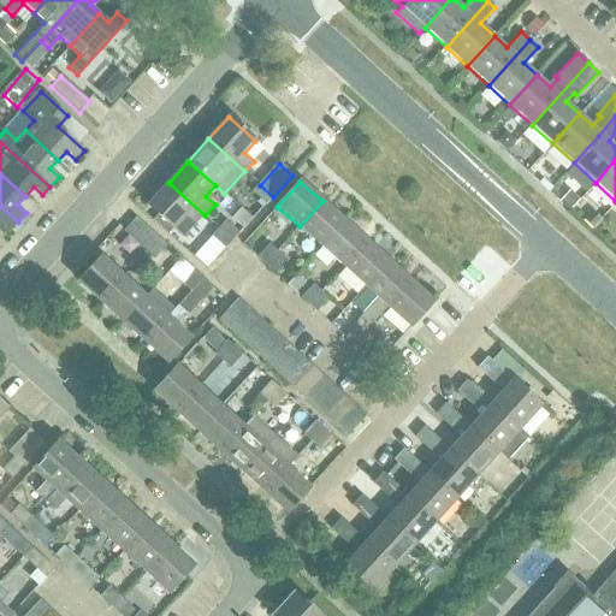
[(205,215),(169,183),(147,207),(183,240),(205,215)]
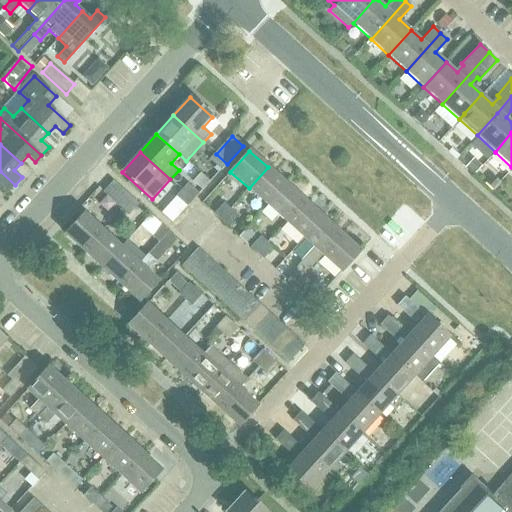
[(227,164),(216,154),(211,160),(221,170),(227,164)]
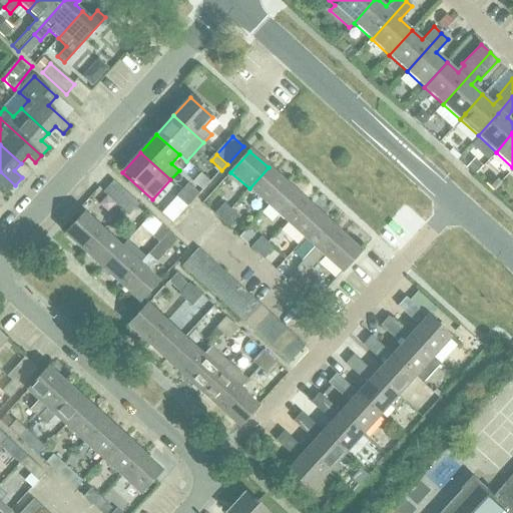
[(249,188),(268,205),(287,184),(269,167),(249,188)]
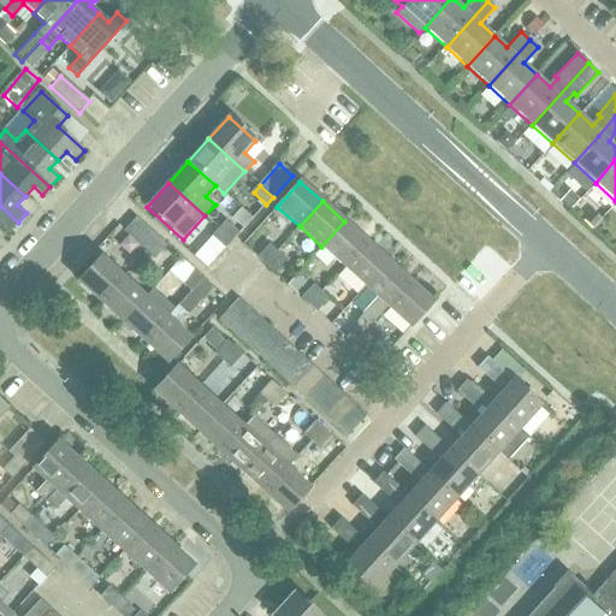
[(0,223),(9,232),(18,223),(0,206),(0,223)]
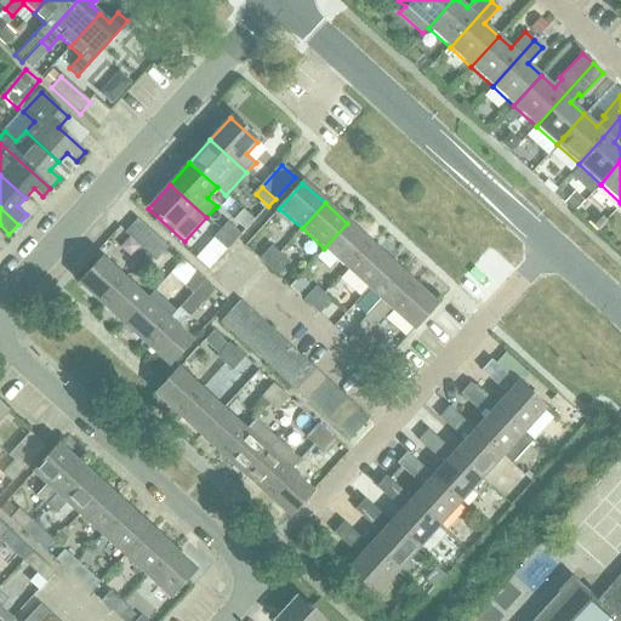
[(159,241),(136,221),(125,233),(148,254),(159,241)]
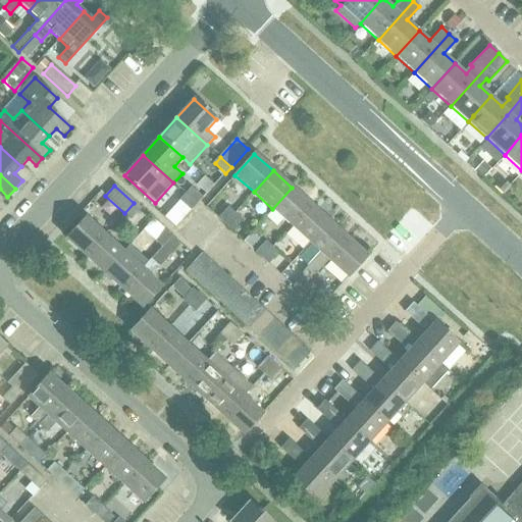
[(191,188),(186,194),(197,204),(202,198),(191,188)]
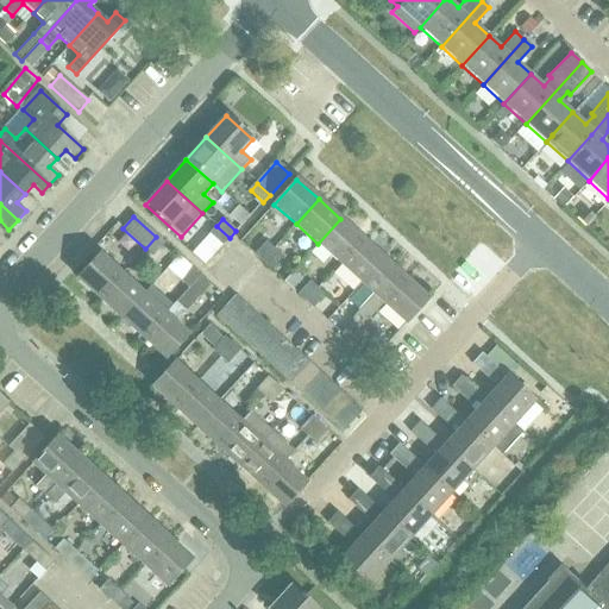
[(318,244),(339,263),(362,238),(340,219),(318,244)]
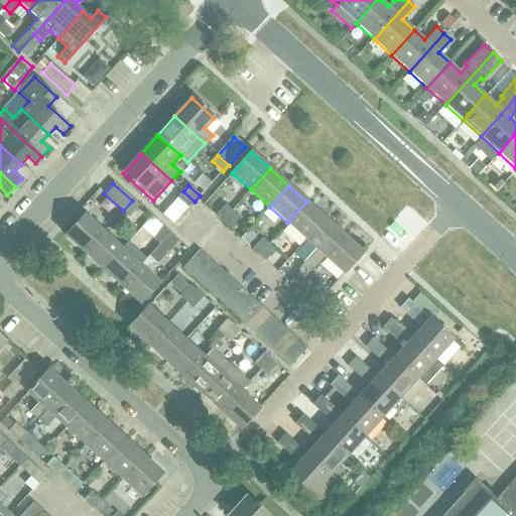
[(195,202),(183,191),(176,199),(187,209),(195,202)]
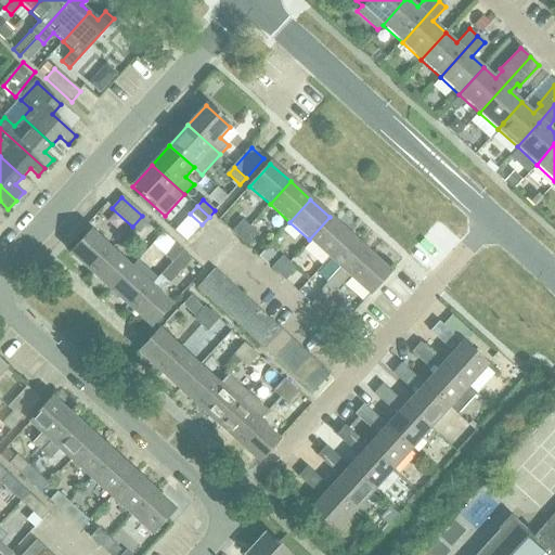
[(132,227),(139,232),(149,221),(142,216),(132,227)]
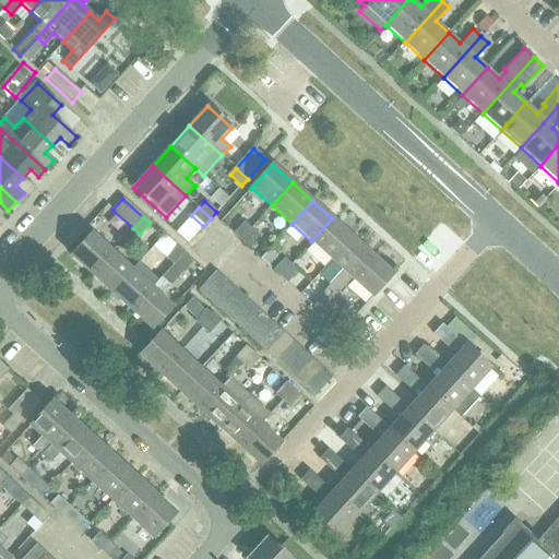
[(311,241),(331,260),(353,237),(332,218),(311,241)]
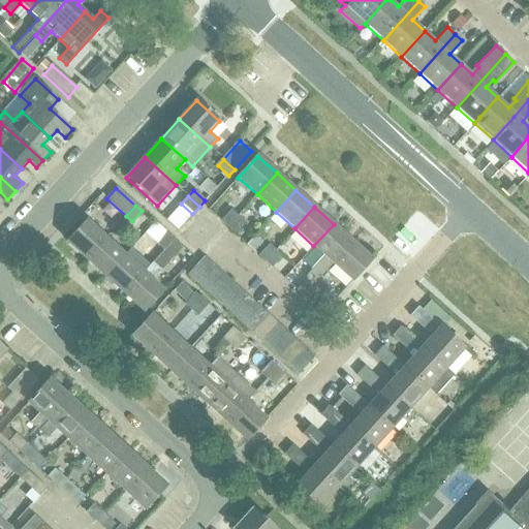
[(221,221),(227,226),(238,216),(231,210),(221,221)]
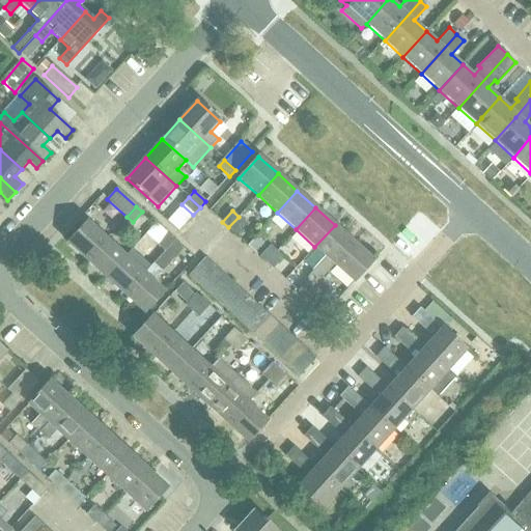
[(239,217),(228,227),(235,234),(246,223),(239,217)]
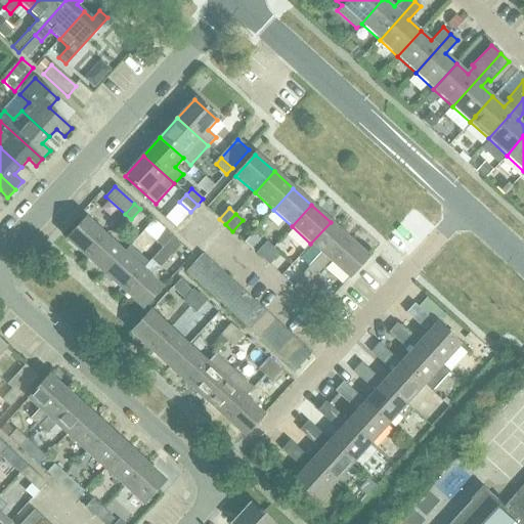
[(67,238),(86,257),(105,235),(86,218),(67,238)]
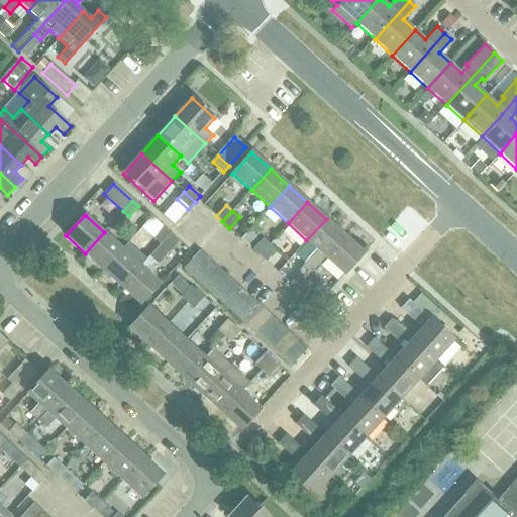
[(290,283),(297,289),(306,279),(326,257),(345,236),(326,219),(306,240),(317,249),(297,271),(299,273),(290,283)]
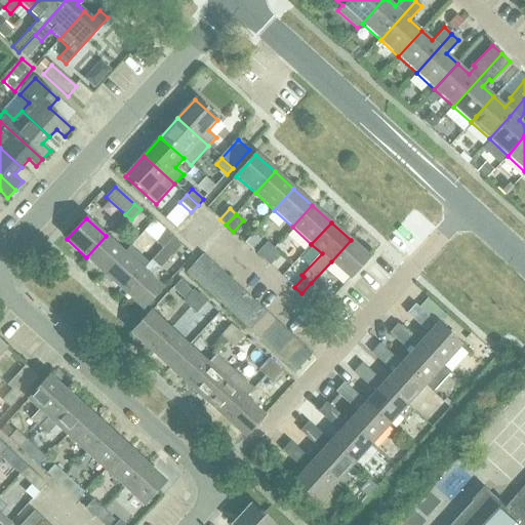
[(163,247),(173,237),(166,231),(157,241),(163,247)]
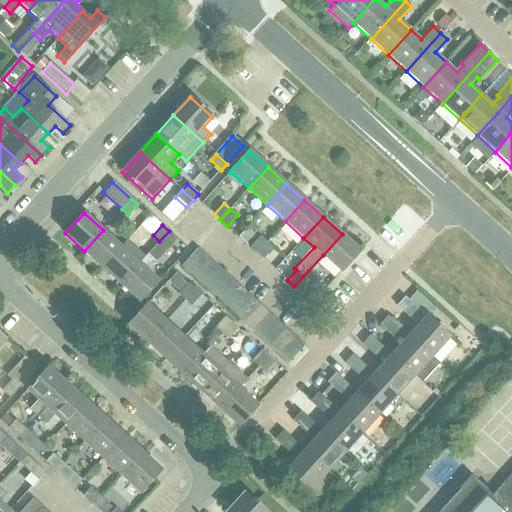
[(84,251),(102,268),(121,247),(103,230),(84,251)]
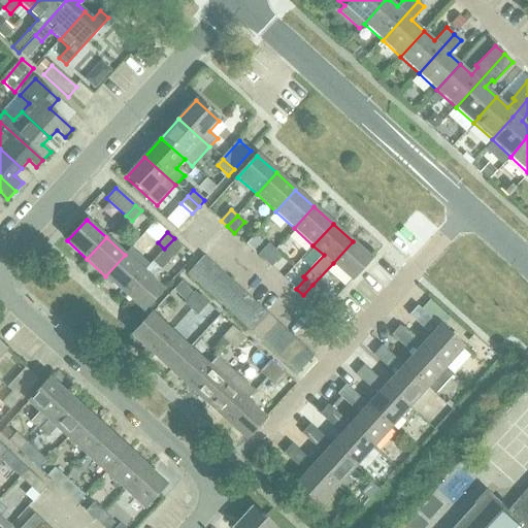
[(174,238),(164,249),(165,250),(143,272),(125,294),(142,310),(163,289),(152,279),(183,245),(174,238)]
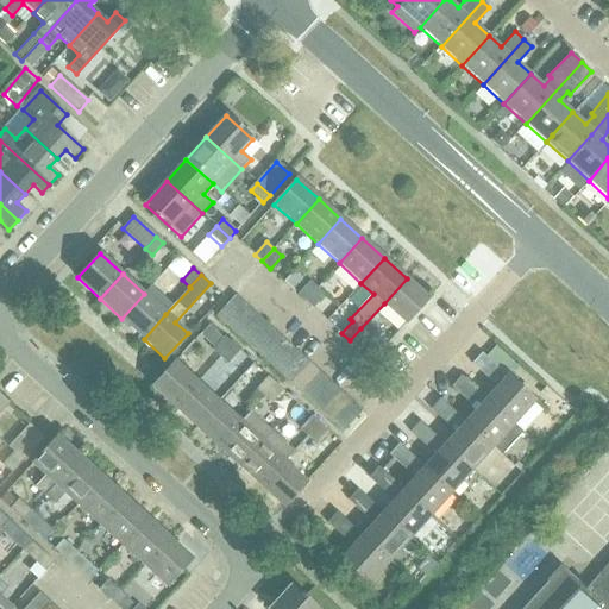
[(407,278),(384,303),(406,322),(428,299),(407,278)]
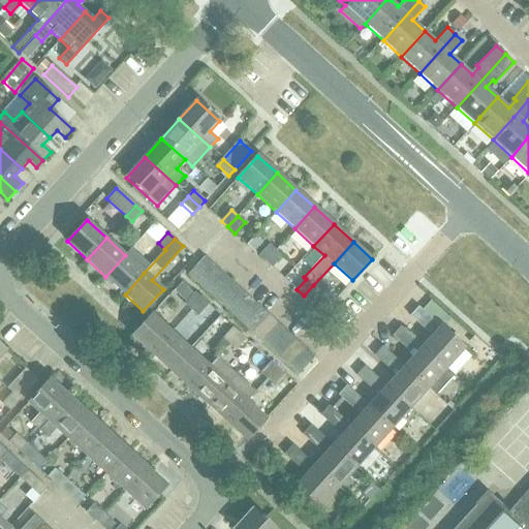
[(258,256),(266,261),(275,251),(269,245),(258,256)]
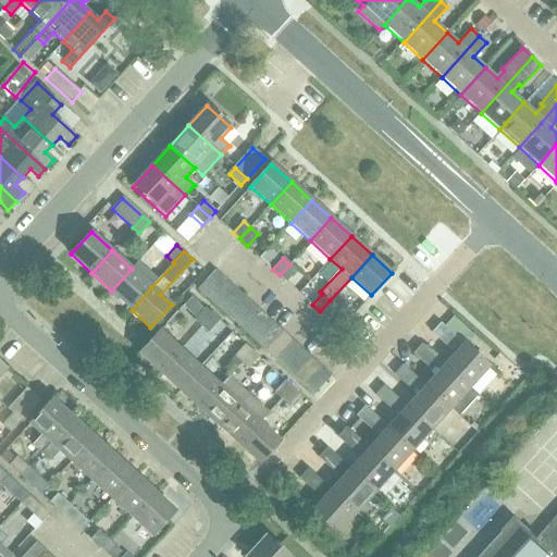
[(289,264),(280,275),(287,282),(297,271),(289,264)]
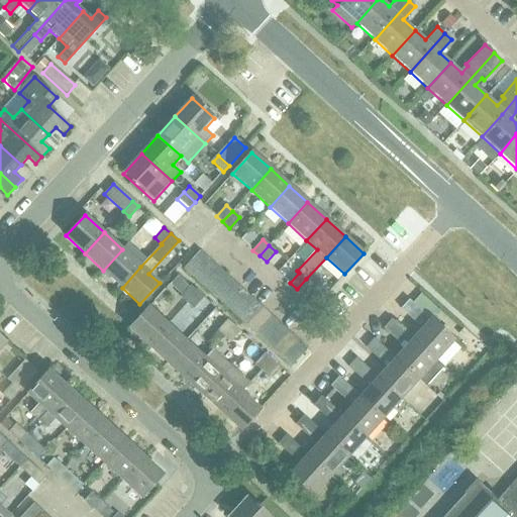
[(103,271),(122,288),(140,267),(122,249),(103,271)]
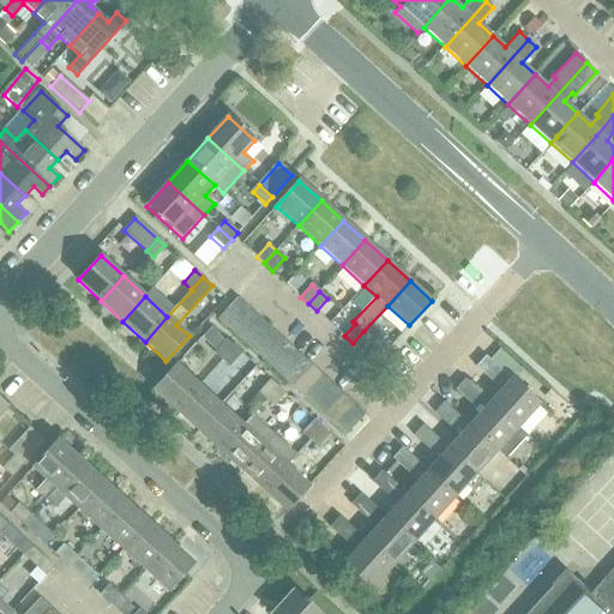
[(217,319),(228,329),(247,307),(236,298),(217,319)]
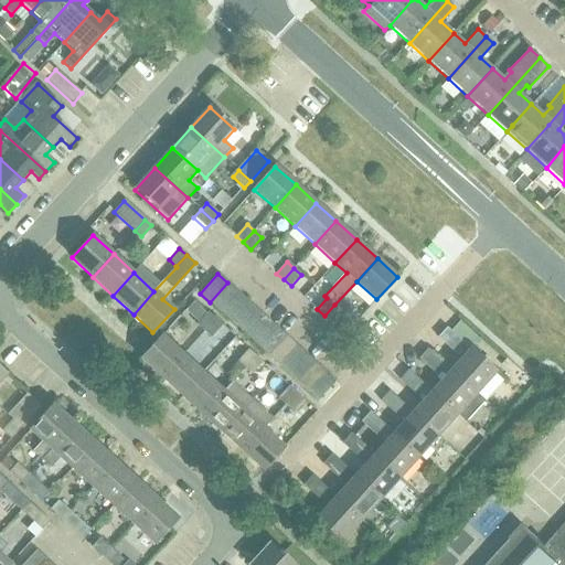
[(210,302),(221,312),(237,291),(227,283),(210,302)]
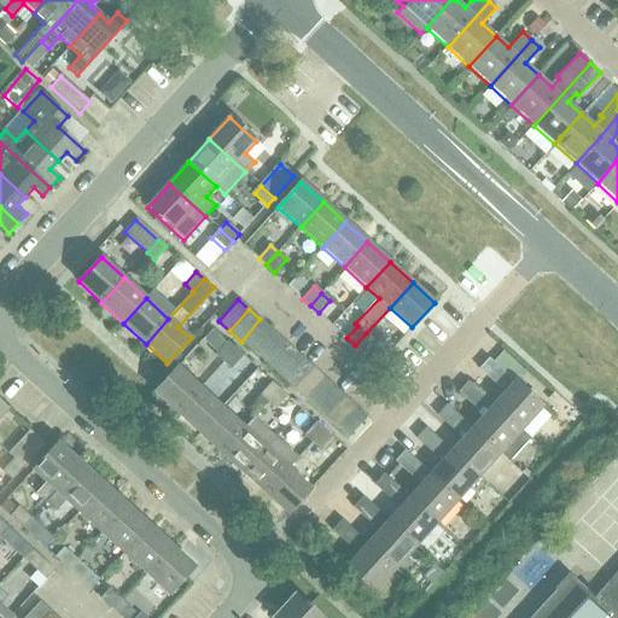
[(242,342),(251,350),(270,328),(260,319),(242,342)]
